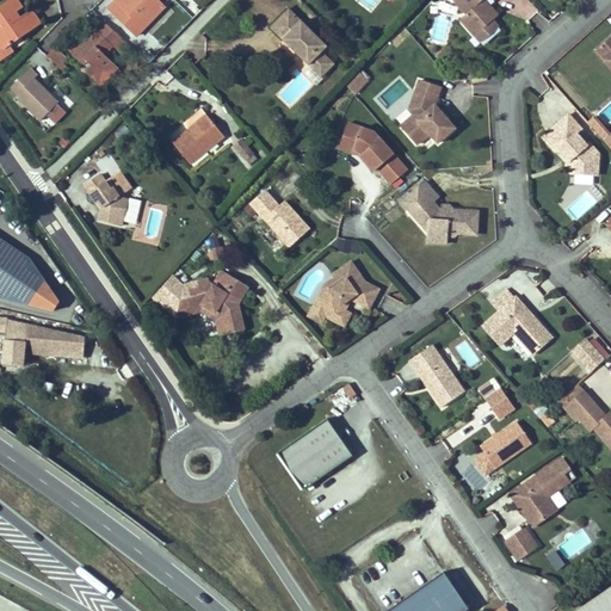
[(10,44),(39,23),(36,18),(32,12),(28,16),(14,24),(12,20),(14,17),(12,13),(22,6),(17,0),(13,0),(2,7),(0,8),(0,47),(5,48),(10,44)]
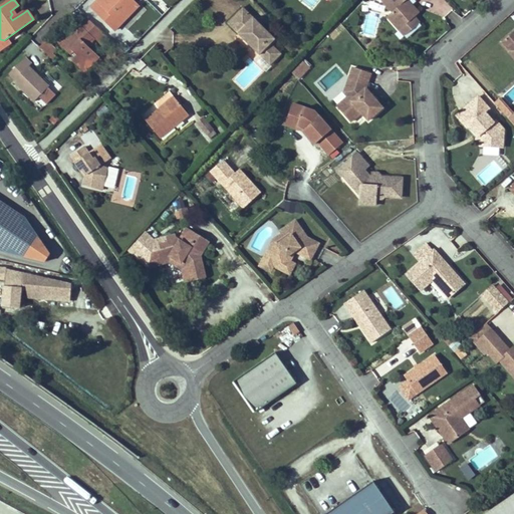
[(115,30),(139,7),(132,0),(98,0),(92,7),(115,30)]
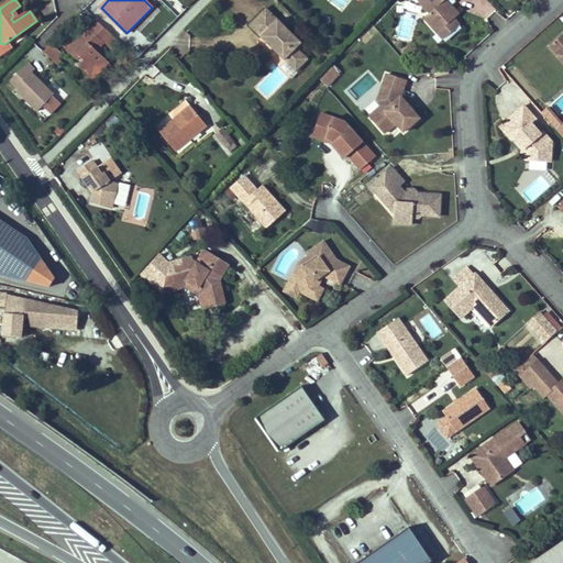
[(454,22),(460,18),(446,2),(449,0),(419,0),(417,2),(430,17),(424,22),(439,37),(454,22)]
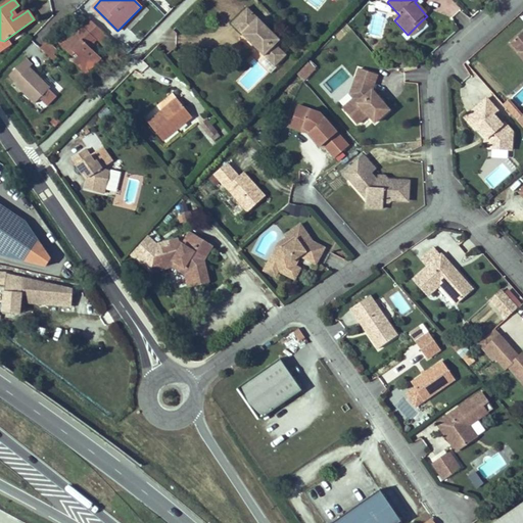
[(281,39),(248,7),(232,24),(275,65),(287,53),(277,44),(281,39)]
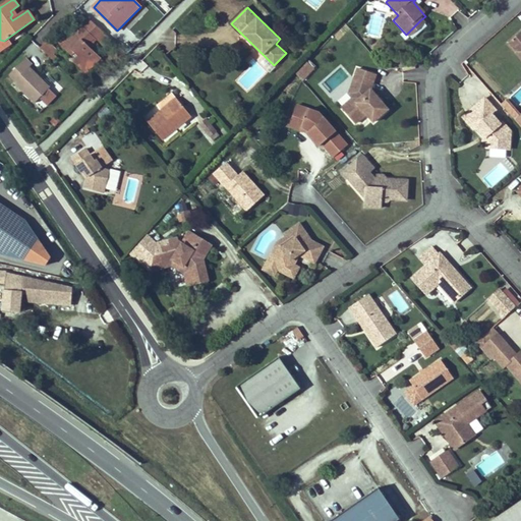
[(89,47),(97,39),(101,43),(107,37),(88,16),(81,22),(85,26),(77,35),(70,41),(66,37),(60,43),(73,55),(75,53),(78,56),(76,59),(74,61),(80,67),(87,72),(94,65),(91,63),(98,56),(89,47)]
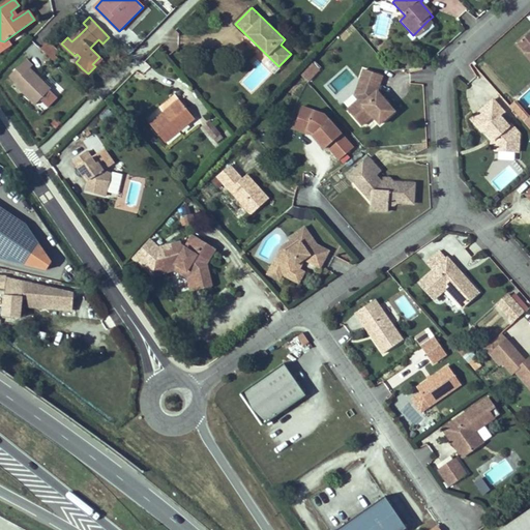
[(413,35),(418,40),(434,26),(428,21),(413,35)]
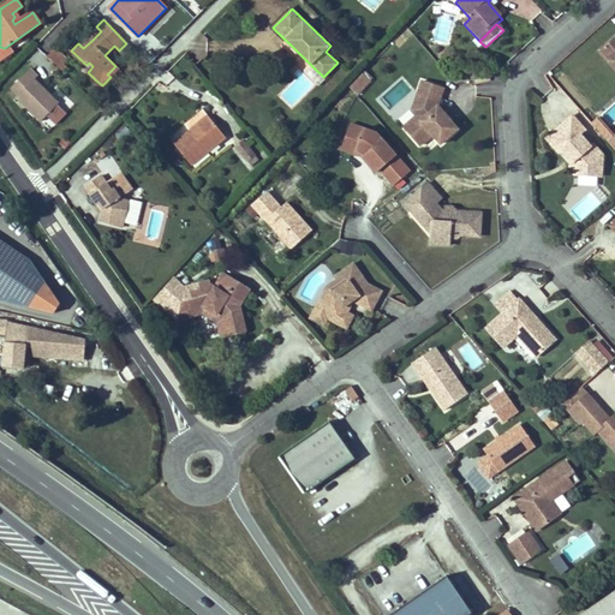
[(83,48),(91,41),(85,36),(78,43),(83,48)]
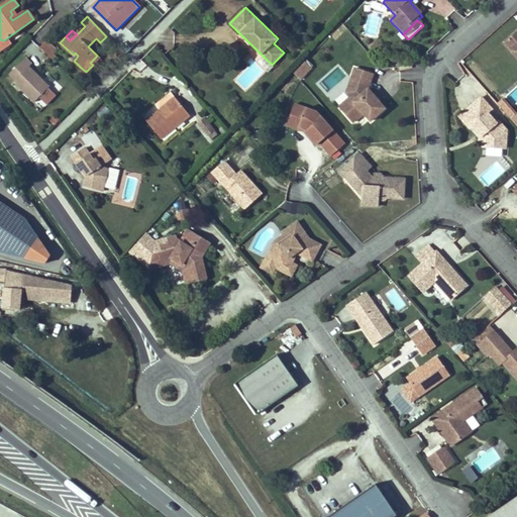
[(516,31),(504,44),(516,59),(516,31)]
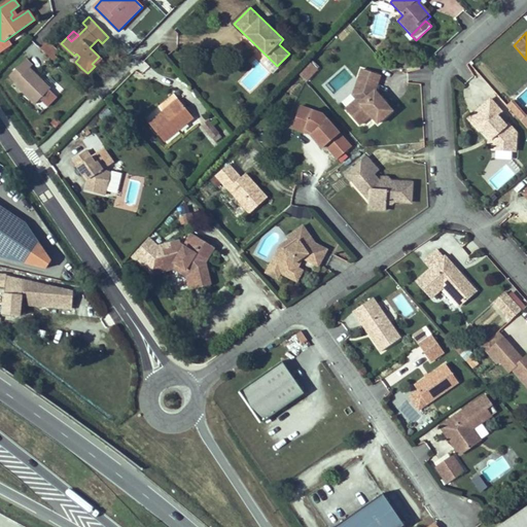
[(105,46),(111,39),(108,37),(102,43),(105,46)]
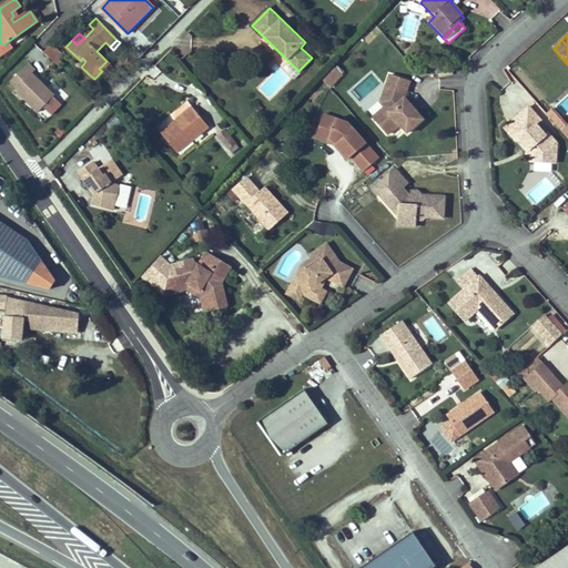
[(0,43),(0,53),(12,46),(9,41),(4,44),(0,43)]
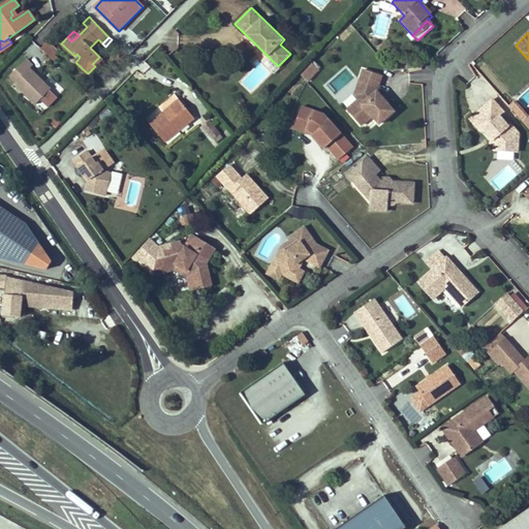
[(55,55),(59,51),(49,41),(41,49),(52,58),(55,55)]
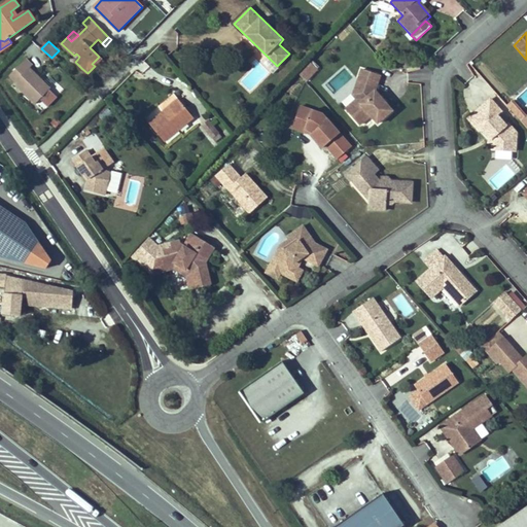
[(133,48),(127,43),(124,46),(130,51),(133,48)]
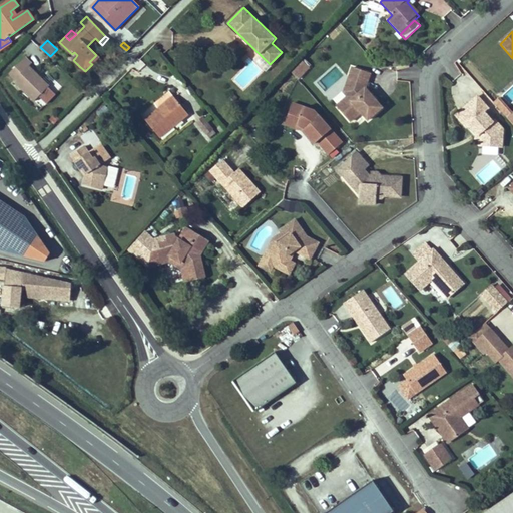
[(49,86),(28,65),(29,65),(31,63),(25,58),(10,73),(16,79),(13,81),(34,101),(49,86)]
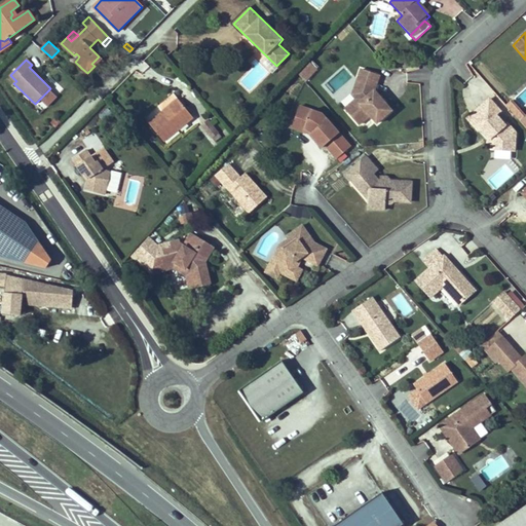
[(298,73),(304,82),(320,69),(313,61),(298,73)]
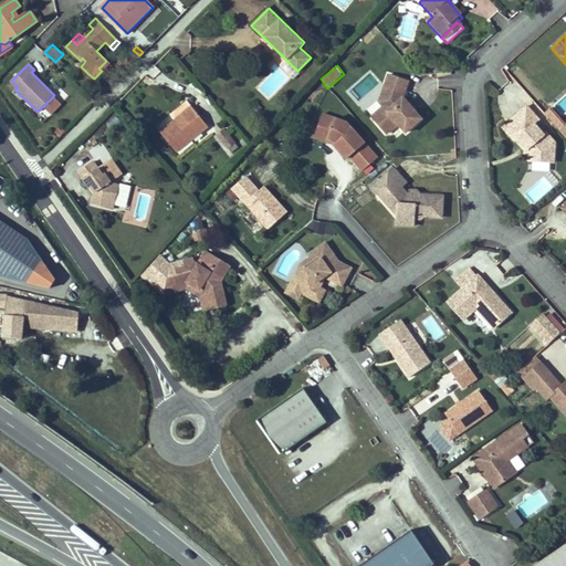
[(371,118),(387,136),(398,126),(406,135),(421,121),(402,98),(408,83),(388,76),(383,92),(390,102),(383,108),(371,118)]
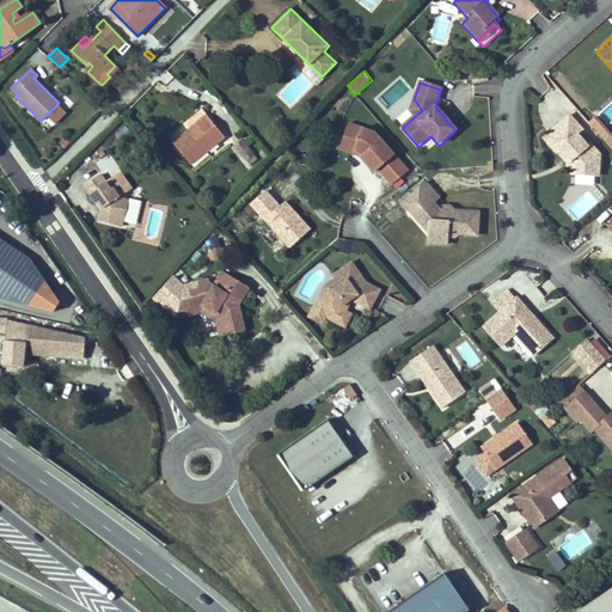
[(410,112),(414,117),(422,110),(414,99),(410,112)]
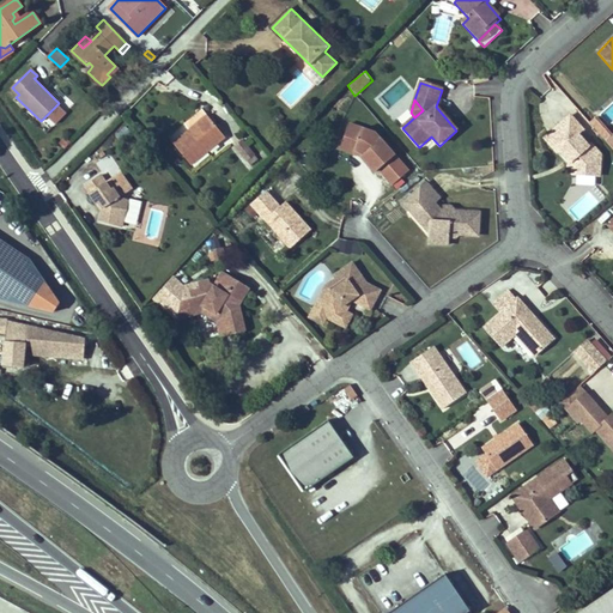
[(192,164),(225,137),(202,110),(186,123),(192,131),(175,144),(192,164)]
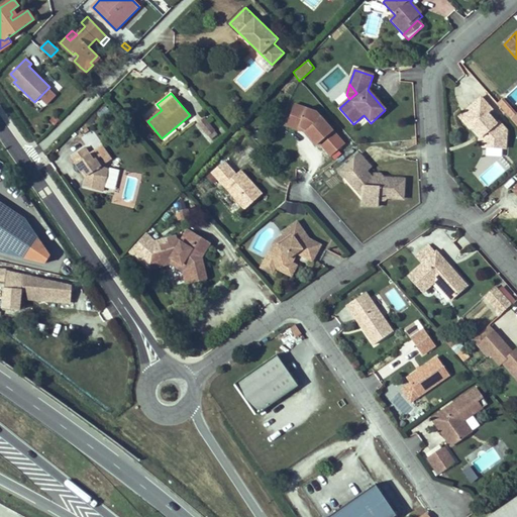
[(494,110),(483,97),(461,117),(473,129),(475,127),(481,134),(484,132),(486,134),(481,139),(481,143),(485,147),(508,148),(509,130),(501,121),(499,123),(490,113),(494,110)]
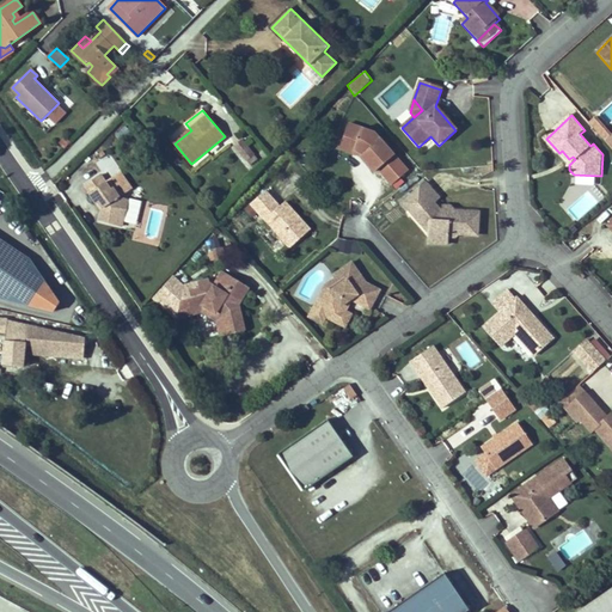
[(611,134),(597,118),(591,123),(607,141),(611,136),(611,134)]
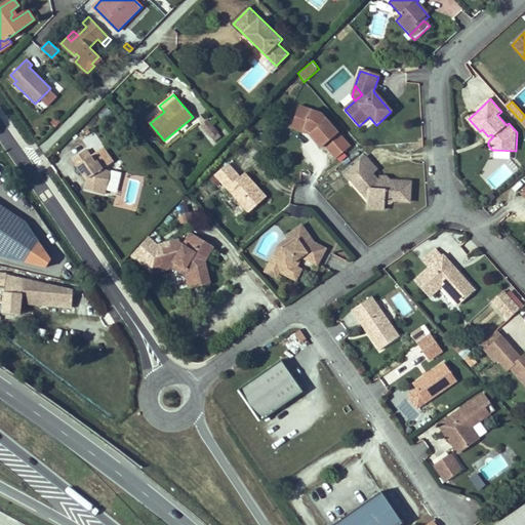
[(298,109),(293,127),(305,130),(312,134),(310,136),(322,150),(325,147),(336,161),(351,149),(322,116),(298,109)]
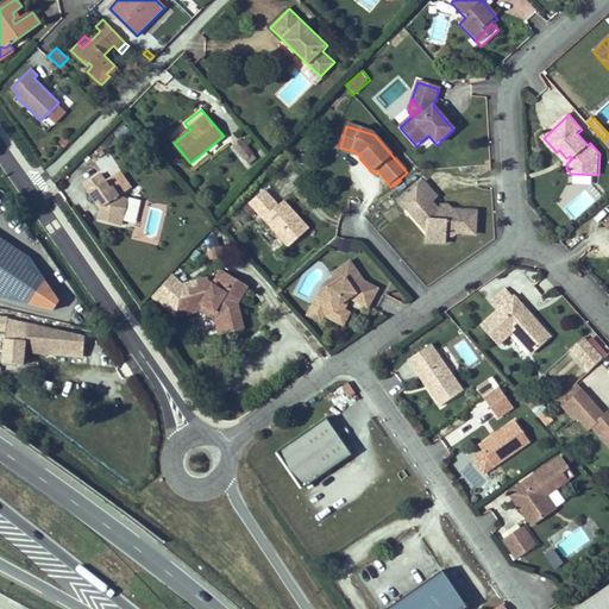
[(252,154),(240,139),(233,145),(245,159),(252,154)]
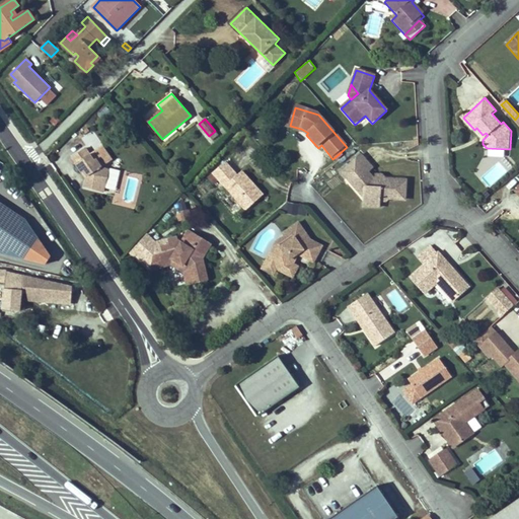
[(301,129),(290,126),(289,130),(300,133),(306,135),(308,133),(301,129)]
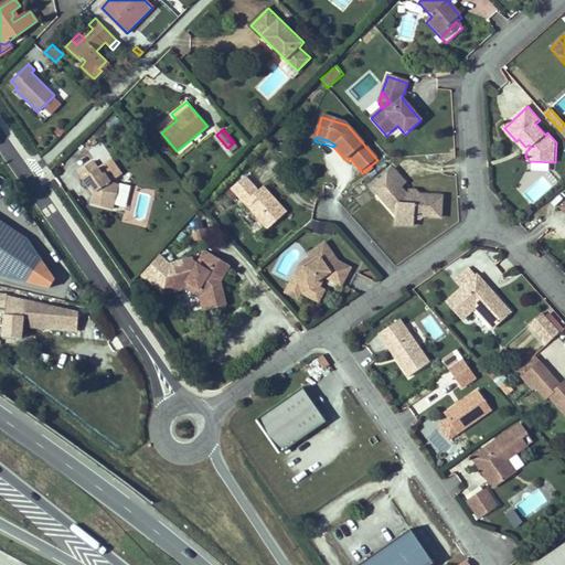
[(120,183),(112,181),(106,172),(103,174),(94,160),(78,170),(89,187),(93,185),(97,192),(95,202),(115,206),(120,183)]
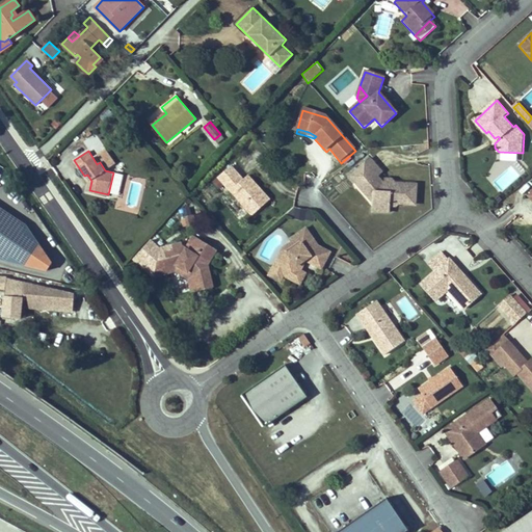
[(374,195),(372,214),(389,215),(392,205),(417,205),(418,182),(396,181),(383,181),(378,175),(384,170),(371,155),(349,176),(358,187),(368,188),(374,195)]
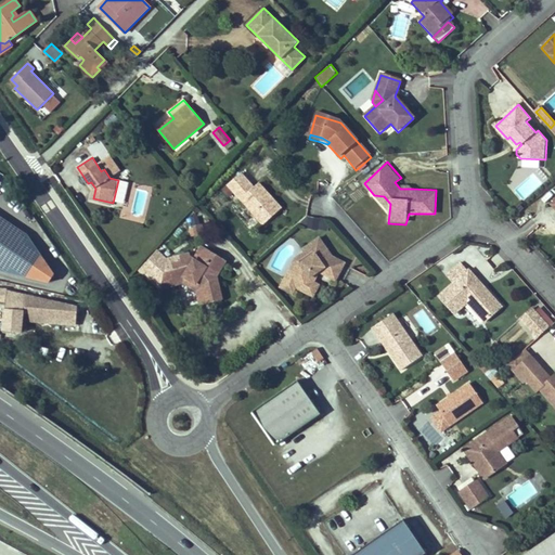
[(543,169),(536,172),(539,183),(547,180),(543,169)]
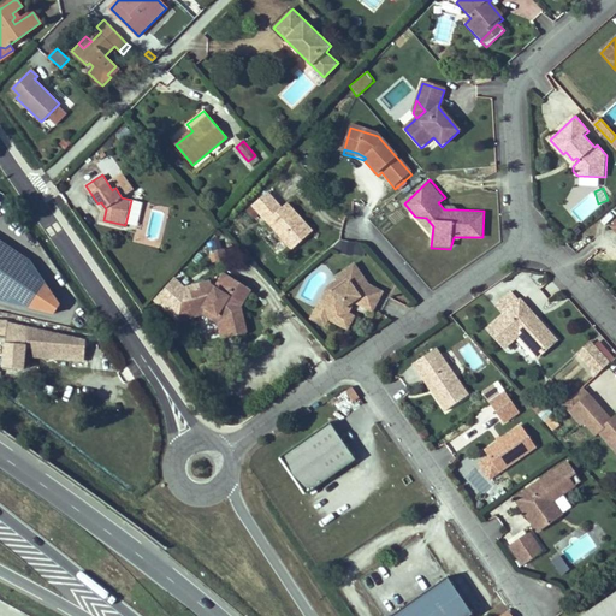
[(255,207),(294,252),(314,234),(289,206),(284,211),(270,194),(255,207)]
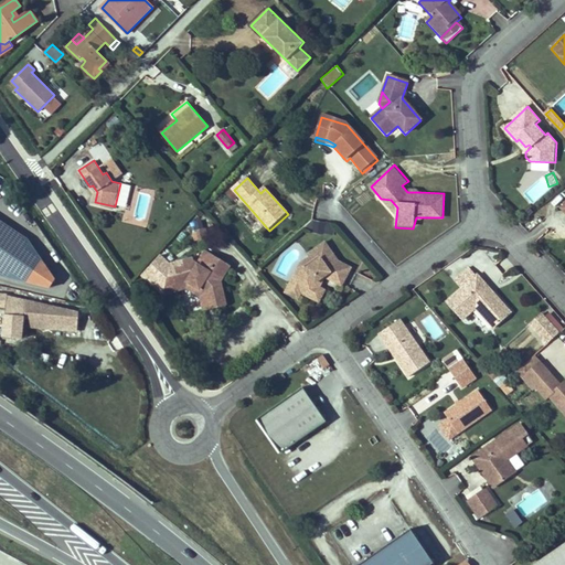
[(412,185),(408,181),(402,185),(407,192),(408,188),(412,189),(412,185)]
